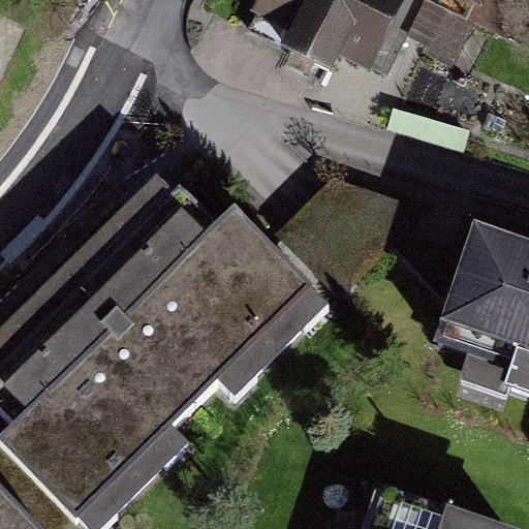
[(256,0),(250,11),(286,31),(278,45),(332,73),(340,56),(370,71),(372,66),(385,72),(423,2),(418,0),(256,0)]
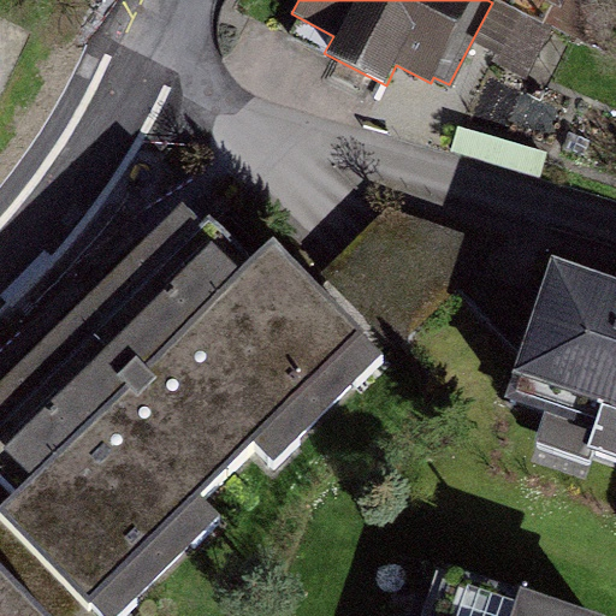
[(551,29),(495,3),(475,43),(496,53),(492,63),(527,80),(551,29)]
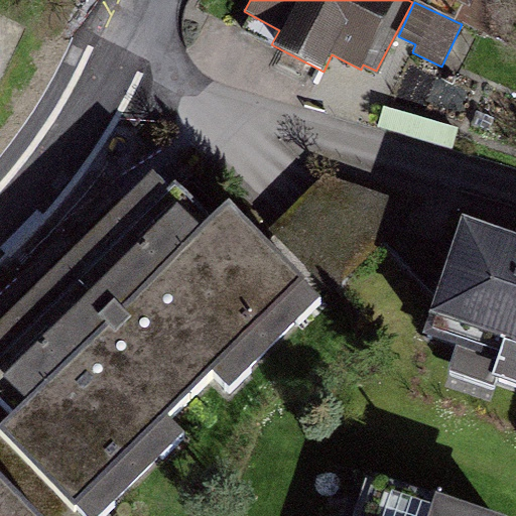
[(154,171),(0,320),(0,400),(13,414),(0,426),(0,515),(60,515),(75,502),(88,515),(99,515),(185,431),(168,414),(214,371),(230,388),(325,296),(229,199),(211,217),(175,181),(169,187),(154,171)]
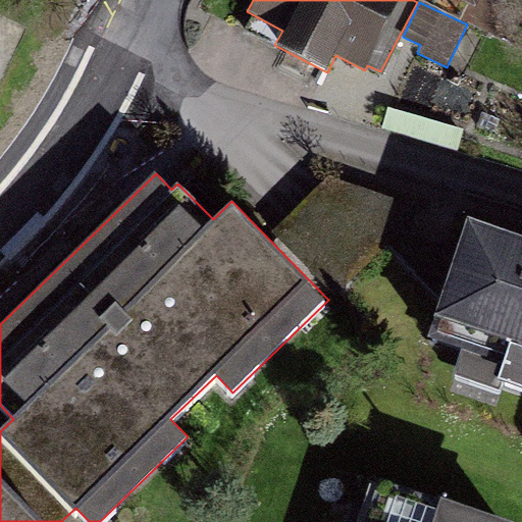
[(301,203),(274,232),(335,296),(418,206),(326,175),(301,203)]
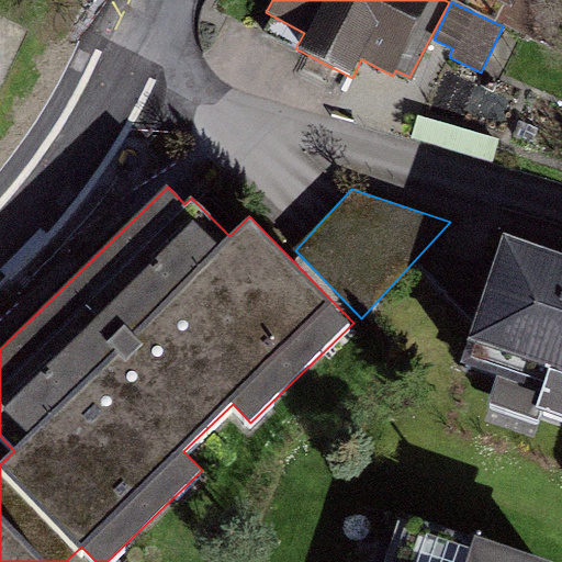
[(561,276),(504,257),(463,382),(561,414),(561,276)]
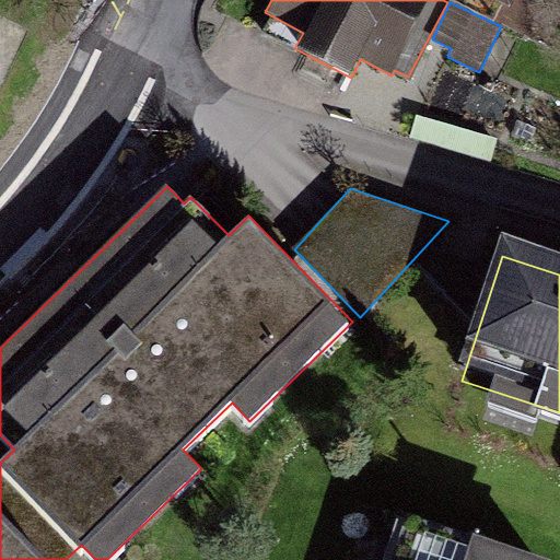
[(494,559),(403,531),(393,559),(494,559)]
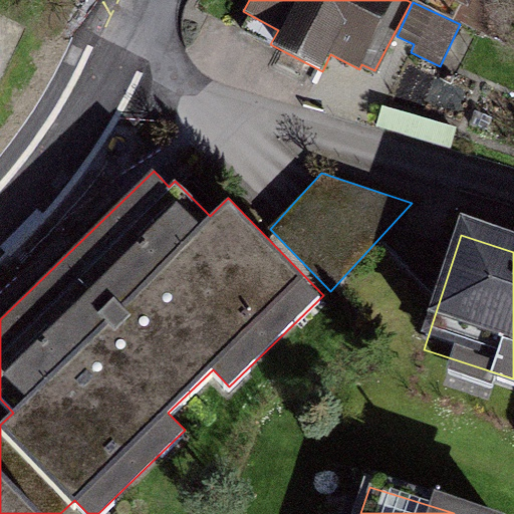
All buildings are outlined.
